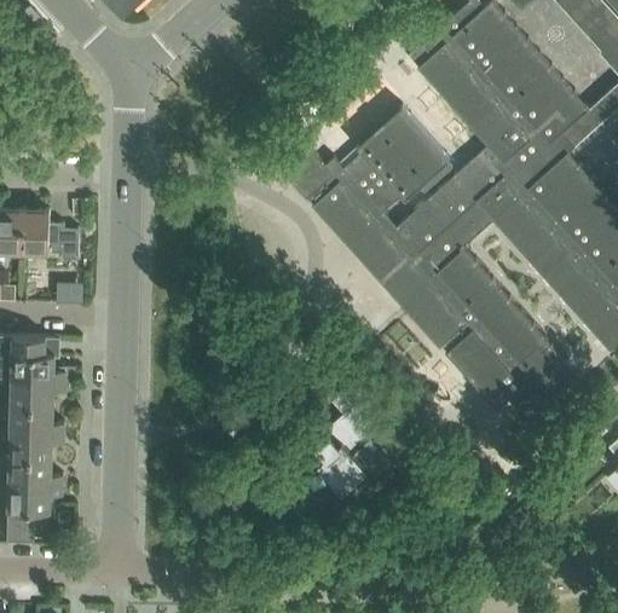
[(484,9),(475,0),(469,0),(420,46),(408,58),(417,69),(486,146),(396,230),(382,214),(399,198),(404,203),(450,162),(402,109),(356,150),(359,154),(342,169),(333,160),(324,167),(307,148),(281,172),(306,200),(307,198),(313,206),(312,207),(439,348),(440,347),(446,353),(445,354),(462,375),(496,412),(513,397),(519,405),(518,406),(517,408),(517,409),(517,410),(517,411),(517,412),(517,414),(517,415),(518,415),(518,416),(519,417),(520,418),(520,420),(521,420),(523,420),(524,421),(525,421),(526,421),(527,421),(529,421),(530,421),(531,421),(532,420),(533,420),(535,420),(536,418),(537,417),(538,416),(539,415),(541,414),(541,412),(541,411),(542,410),(542,409),(542,408),(542,406),(542,405),(542,404),(541,403),(541,402),(547,398),(552,404),(570,387),(579,379),(462,249),(494,221),(610,352),(617,343),(617,210),(567,155),(573,149),(561,136),(589,111),(491,1),(484,9)]
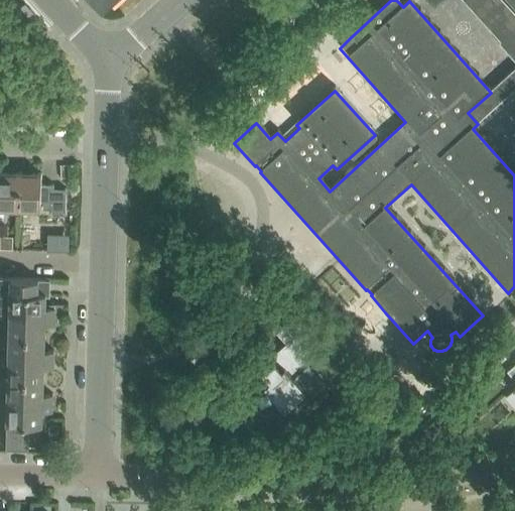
[(0,211),(17,212),(18,177),(0,176),(0,211)]
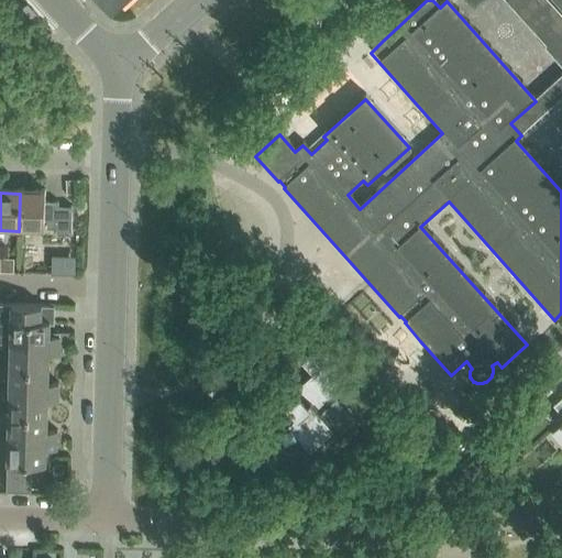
[(72,211),(57,211),(57,206),(44,205),(45,194),(20,194),(19,231),(44,231),(44,230),(56,231),(56,239),(70,239),(72,211)]
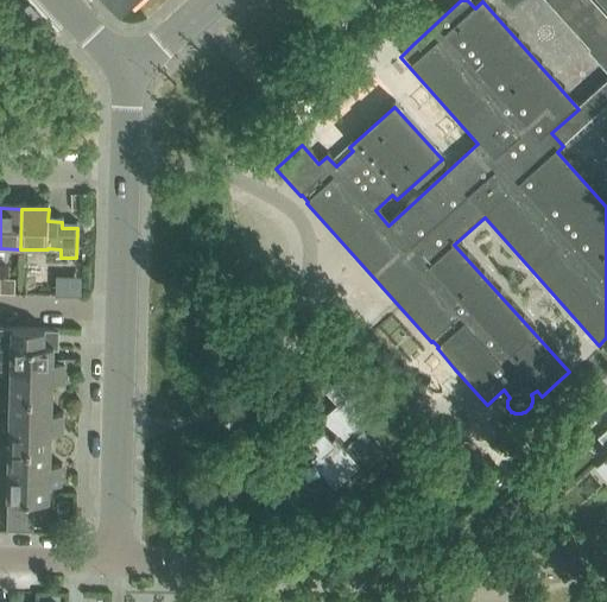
[(0,374),(10,374),(64,375),(64,366),(52,366),(52,349),(54,335),(33,335),(5,334),(0,333),(0,374)]
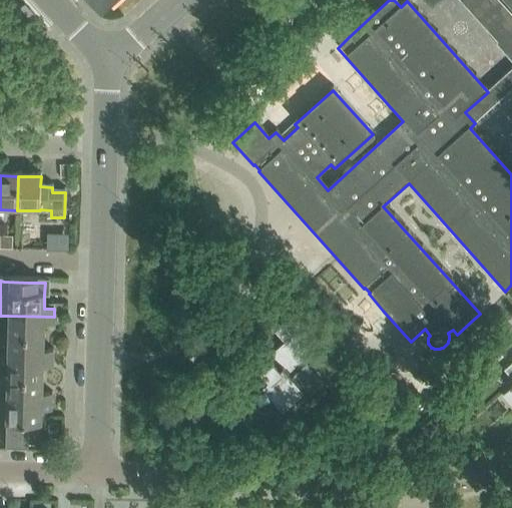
[(53,325),(54,317),(8,316),(7,338),(44,338),(44,325),(53,325)]
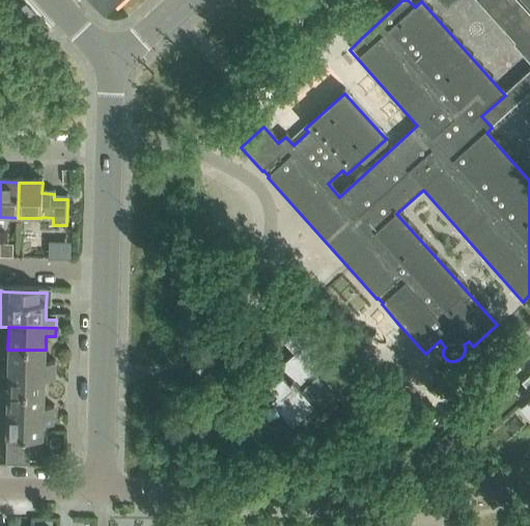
[(335,398),(316,378),(315,380),(308,371),(327,355),(330,358),(331,357),(305,328),(284,345),(294,357),(265,383),(276,396),(271,402),(291,424),(283,432),(284,433),(310,410),(319,420),(321,419),(316,414),(335,398)]
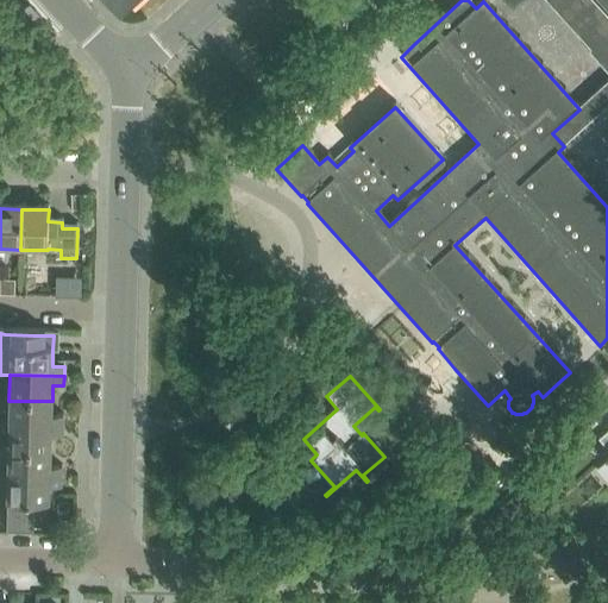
[(51,418),(52,401),(8,401),(8,427),(63,428),(63,418),(51,418)]
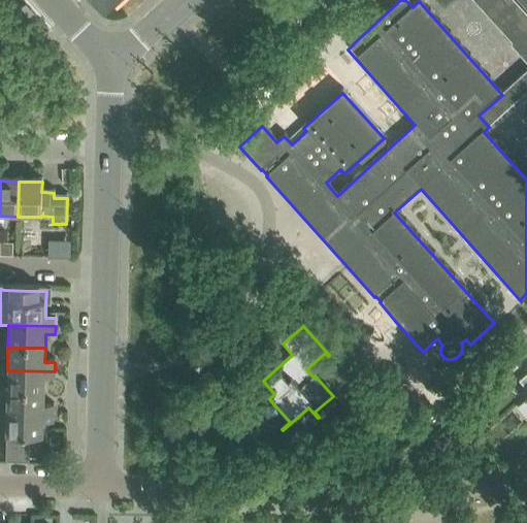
[(54,380),(55,371),(7,370),(6,392),(43,393),(44,380),(54,380)]
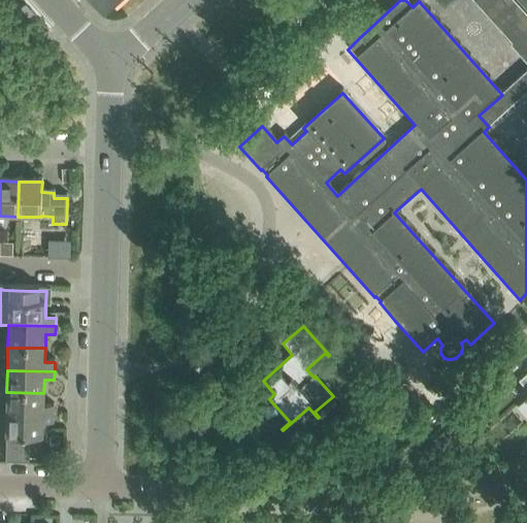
[(526,374),(518,383),(526,393),(526,398),(525,401),(526,403),(526,374)]
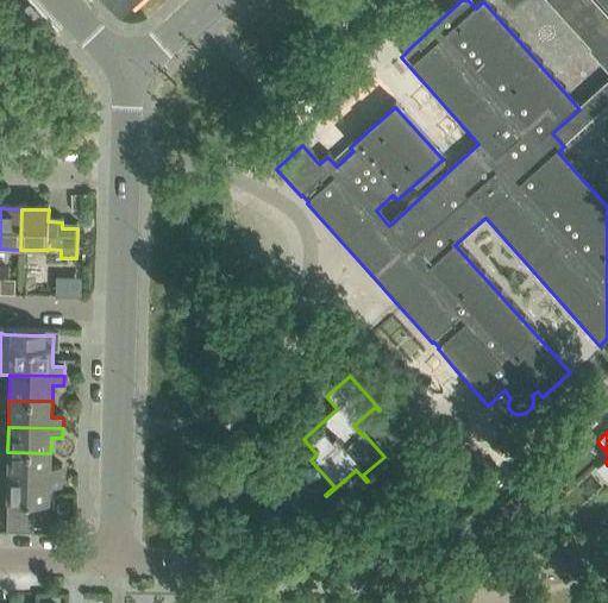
[(50,469),(50,453),(7,452),(7,478),(62,479),(62,469),(50,469)]
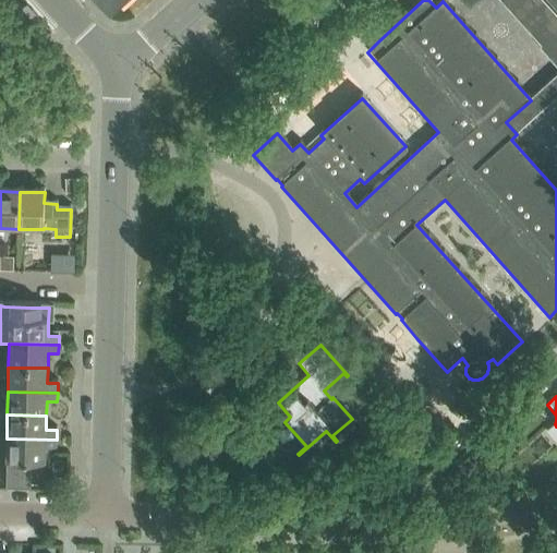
[(57,448),(57,440),(7,439),(5,491),(29,492),(31,463),(46,463),(46,448),(57,448)]
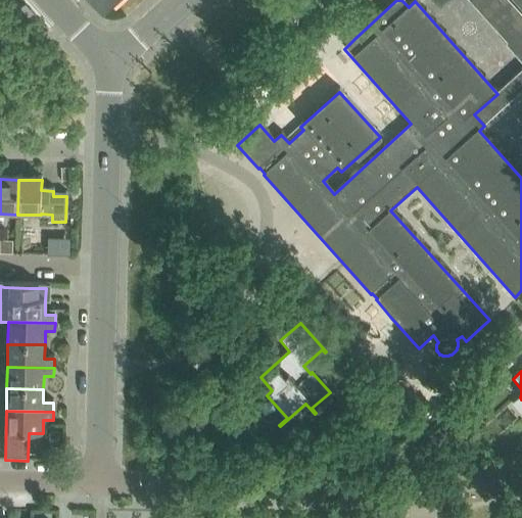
[(432,435),(420,445),(428,455),(436,446),(436,440),(432,435)]
